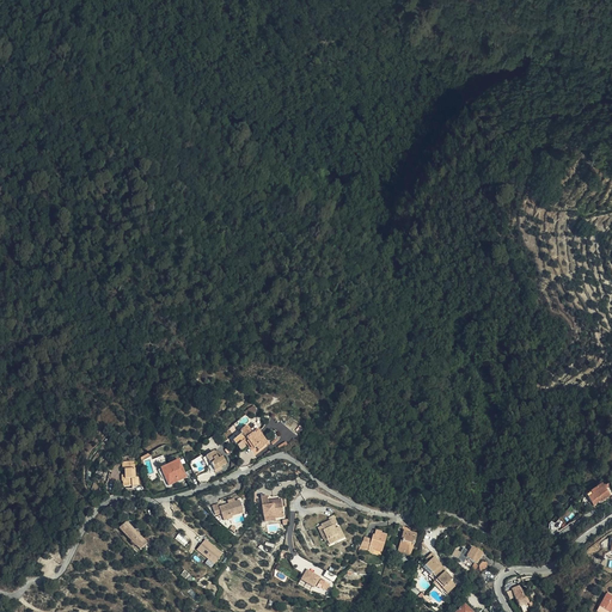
[(256,412),(256,411),(254,407),(248,410),(243,414),(244,417),(246,417),(250,416),(250,415),(256,412)]
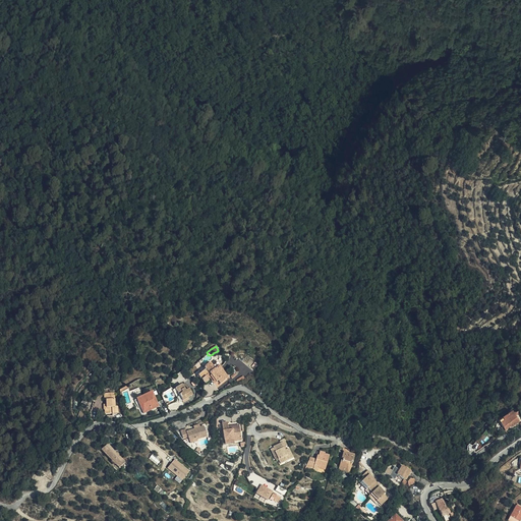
[(209,373),(211,375),(216,382),(216,383),(217,381),(220,385),(228,378),(225,374),(222,370),(223,369),(218,362),(213,365),(212,367),(209,364),(205,368),(206,369),(198,375),(201,380),(206,377),(209,373)]
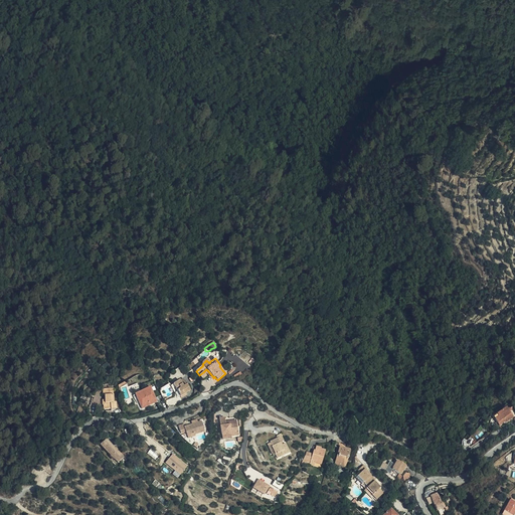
[(190,390),(186,385),(183,387),(179,381),(173,384),(180,396),(190,390)]
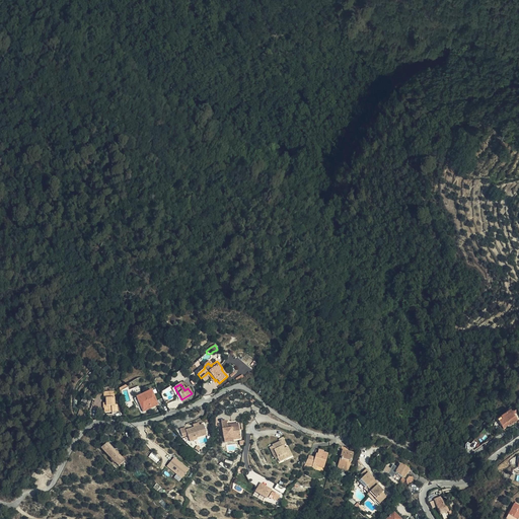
[(143,398),(137,400),(143,413),(158,404),(151,390),(141,395),(143,398)]
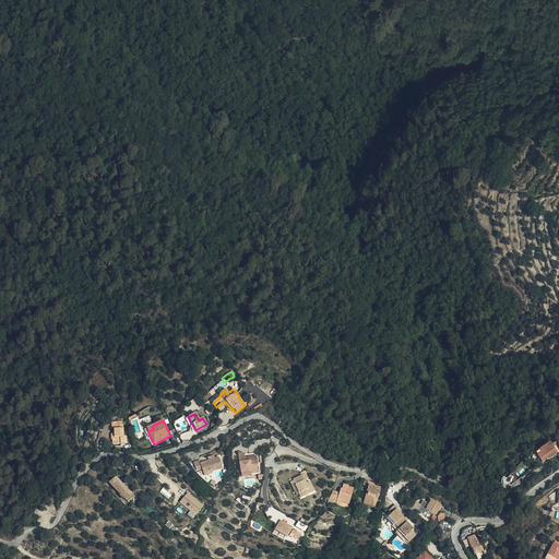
[(122,437),(121,423),(115,423),(115,429),(114,429),(114,430),(114,435),(110,435),(111,440),(113,440),(113,444),(120,443),(120,438),(122,437)]
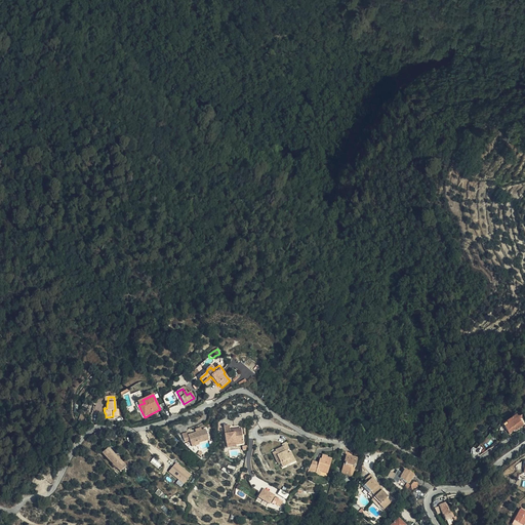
[(509,435),(516,429),(510,423),(503,429),(507,431),(505,433),(507,435),(508,434),(509,435)]
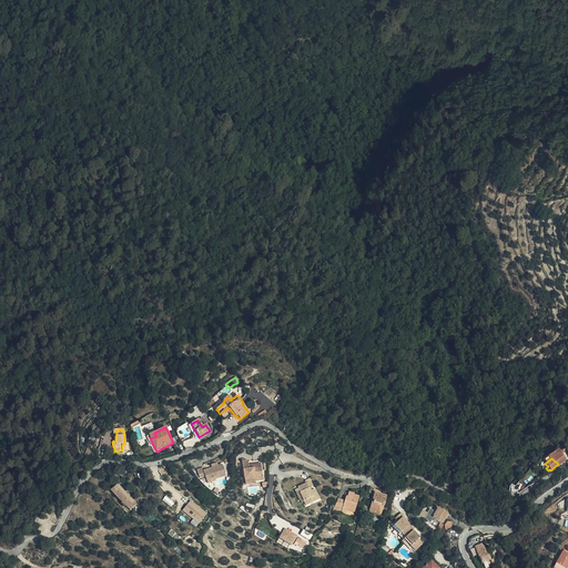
[(247,462),(241,463),(244,480),(254,478),(254,482),(255,482),(263,480),(261,464),(253,465),(253,467),(250,467),(250,466),(247,466),(247,462)]
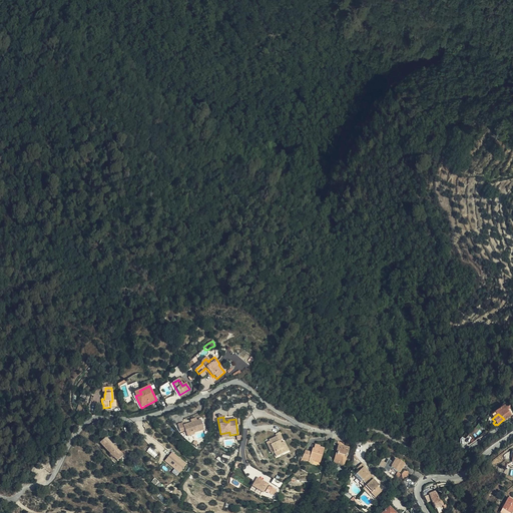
[(193,432),(193,433),(203,430),(200,420),(196,421),(195,421),(196,422),(192,424),(191,423),(190,423),(183,426),(182,423),(177,425),(179,433),(184,431),(185,435),(193,432)]
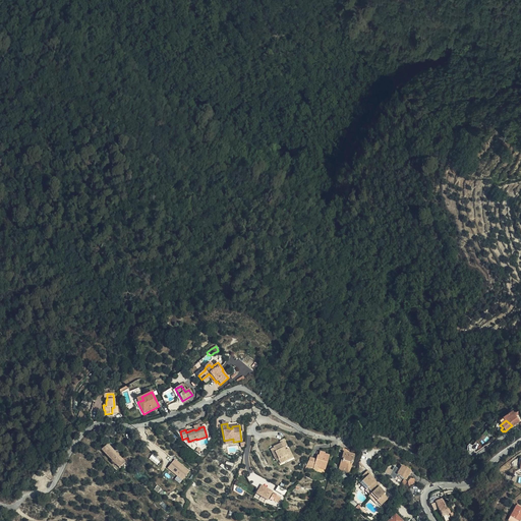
[(283,448),(284,448),(287,447),(283,440),(280,442),(281,444),(273,447),(274,448),(275,452),(278,460),(281,464),(293,458),(288,449),(286,450),(284,451),(283,448)]
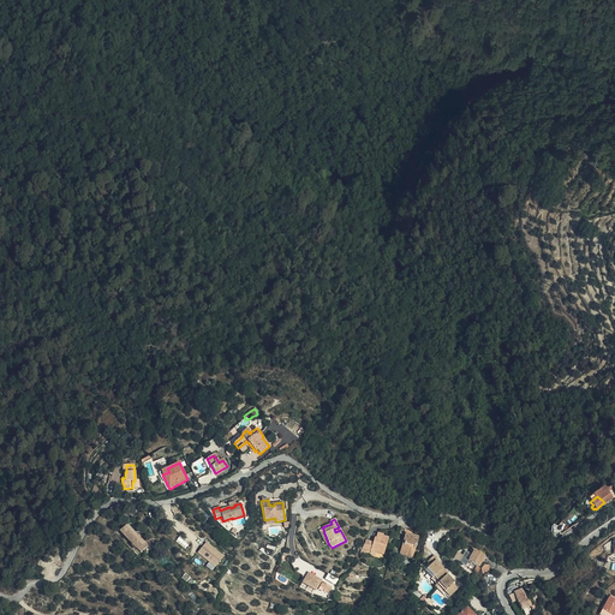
[(148,547),(144,542),(138,537),(127,524),(119,532),(141,553),(148,547)]
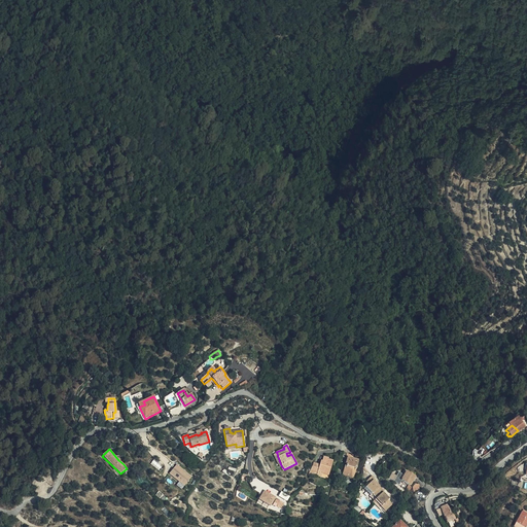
[(278,457),(277,453),(273,455),(279,466),(281,465),(278,457)]
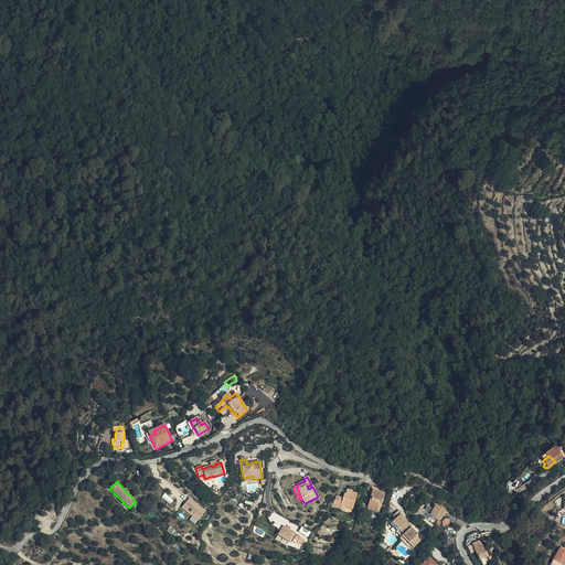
[(334,500),(331,507),(340,509),(341,505),(345,507),(345,508),(352,510),(356,494),(352,493),(352,491),(347,490),(345,494),(343,494),(342,498),(342,500),(336,499),(334,500)]
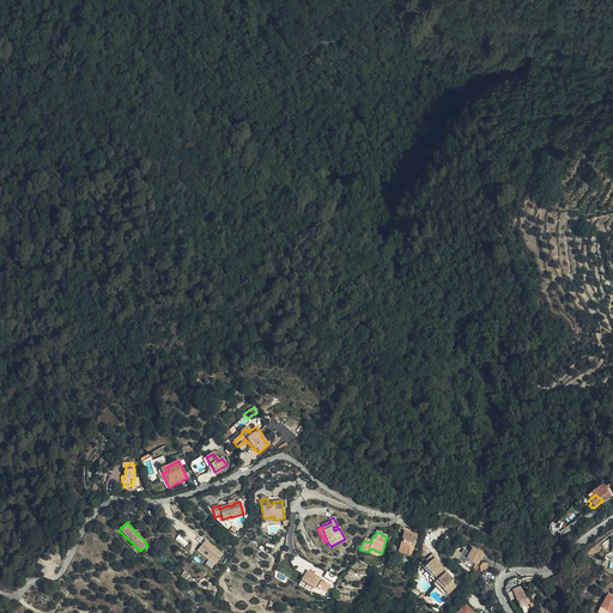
[(408,553),(412,554),(414,546),(413,546),(413,542),(416,542),(417,535),(411,534),(404,532),(401,539),(404,540),(402,542),(401,542),(399,551),(402,552),(401,554),(407,556),(408,553)]
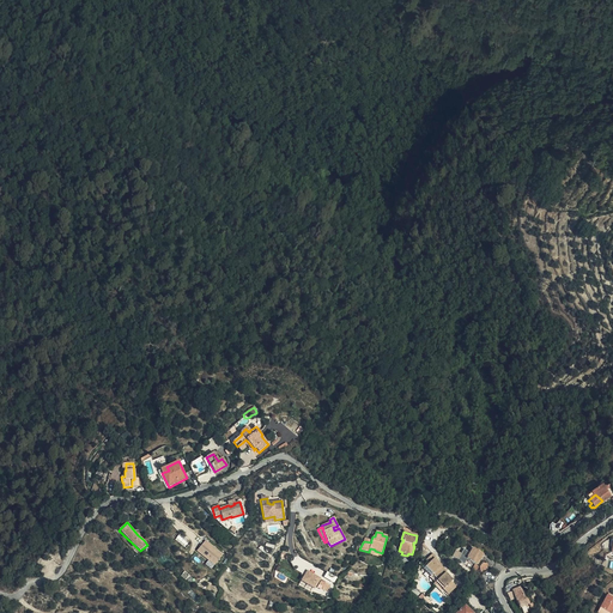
[(188,542),(180,534),(175,540),(183,548),(188,542)]
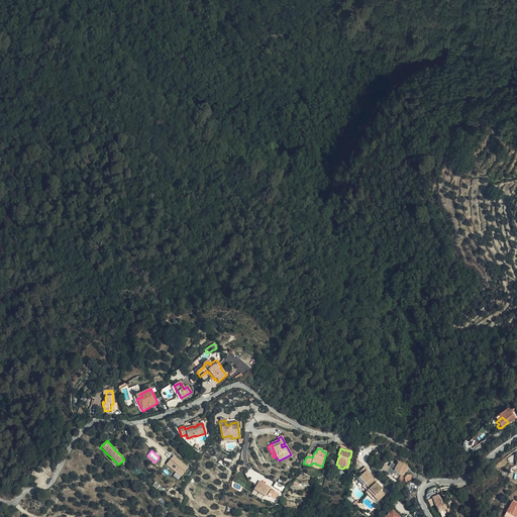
[(166,466),(180,477),(188,469),(173,456),(166,466)]
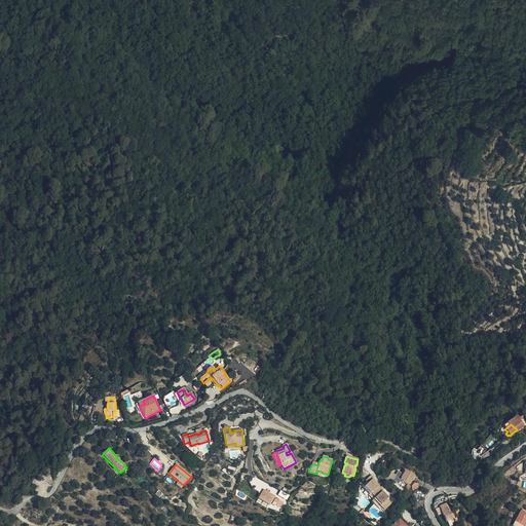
[(407,484),(409,485),(414,477),(405,472),(403,476),(398,473),(391,482),(398,485),(400,481),(407,484)]
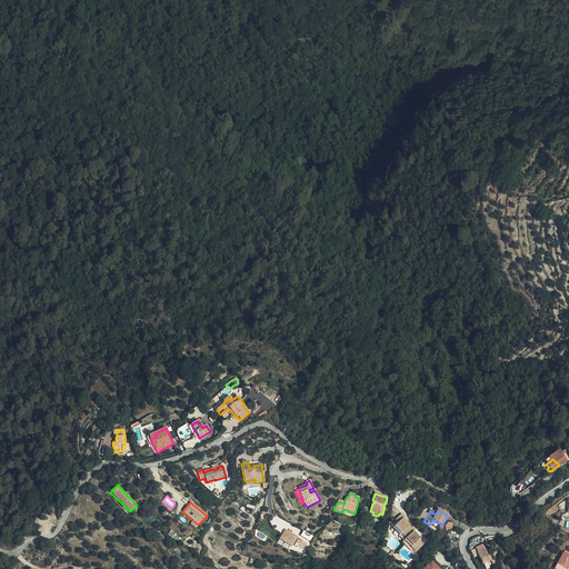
[(400,535),(405,540),(417,552),(423,546),(419,540),(418,540),(417,538),(418,537),(413,531),(415,531),(403,519),(405,518),(401,515),(395,520),(398,523),(393,528),(400,535)]
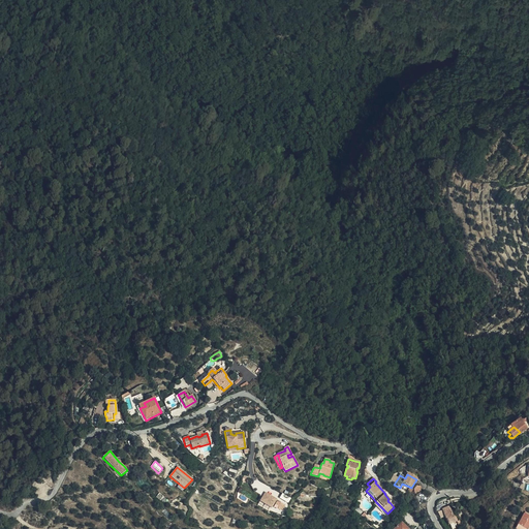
[(276,499),(265,493),(259,501),(271,508),(276,499)]
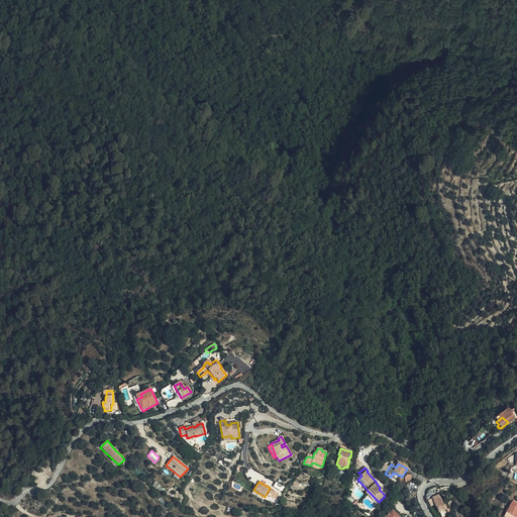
[(272,488),(270,492),(273,494),(271,497),(277,500),(280,493),(272,488)]
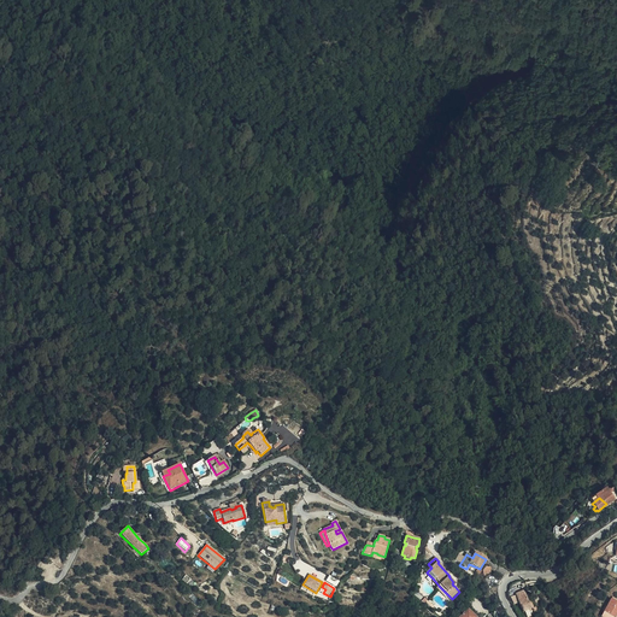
[(452,599),(439,586),(438,587),(436,588),(444,595),(445,594),(451,600),(452,599)]
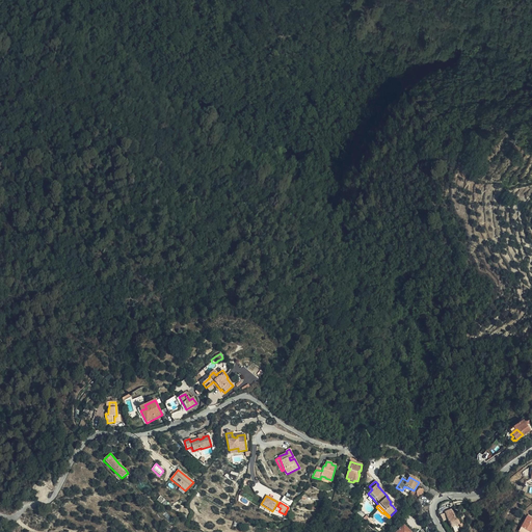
[(453,513),(446,516),(449,523),(451,529),(459,525),(455,520),(453,513)]
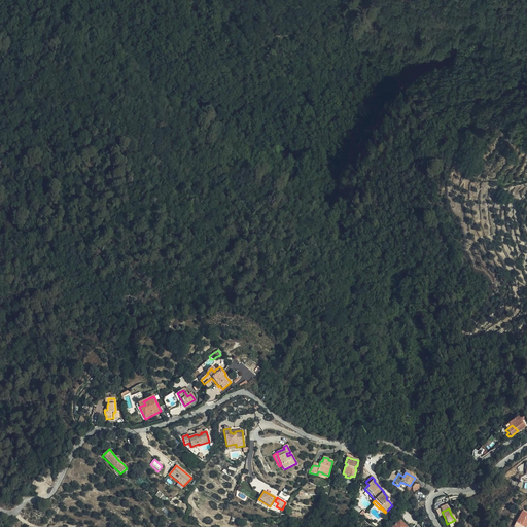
[(522,526),(525,526),(526,524),(526,515),(522,513),(514,526),(520,526),(521,526),(522,526)]
